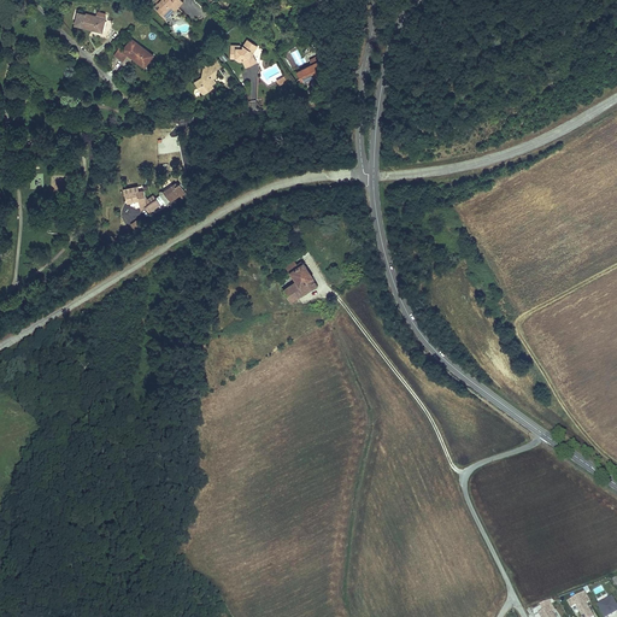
[(165,0),(164,1),(163,0),(158,6),(162,10),(157,13),(163,18),(170,11),(171,12),(176,7),(177,9),(182,4),(178,0),(165,0)]
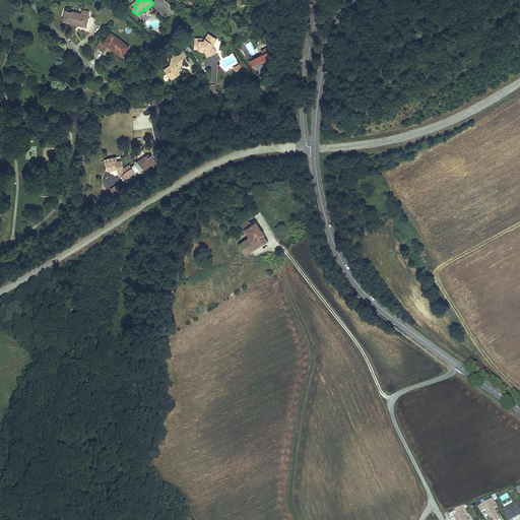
[(143,9),(137,15),(139,18),(149,7),(148,6),(144,10),(143,9)]
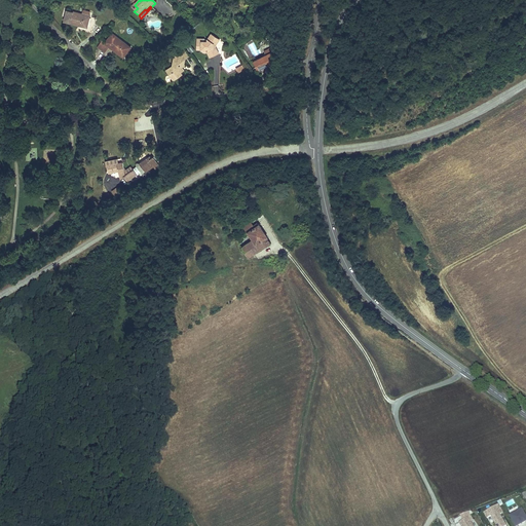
[(71,11),(69,22),(85,26),(84,30),(91,31),(95,16),(87,14),(88,10),(81,8),(80,13),(71,11)]
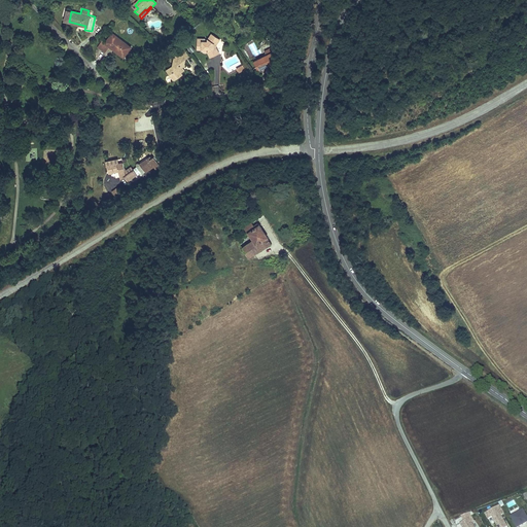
[(276,41),(271,29),(266,32),(271,43),(276,41)]
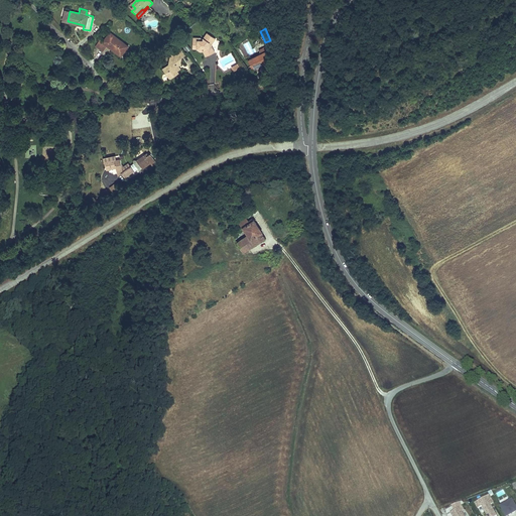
[(102,41),(110,46),(111,45),(119,52),(122,48),(124,49),(127,45),(109,31),(102,41)]
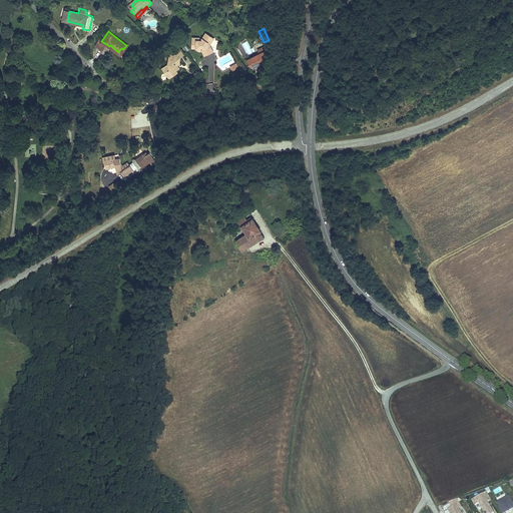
[(197,41),(187,39),(186,47),(191,48),(194,51),(199,52),(202,57),(208,54),(205,49),(208,47),(207,46),(211,40),(203,34),(198,41),(197,41)]
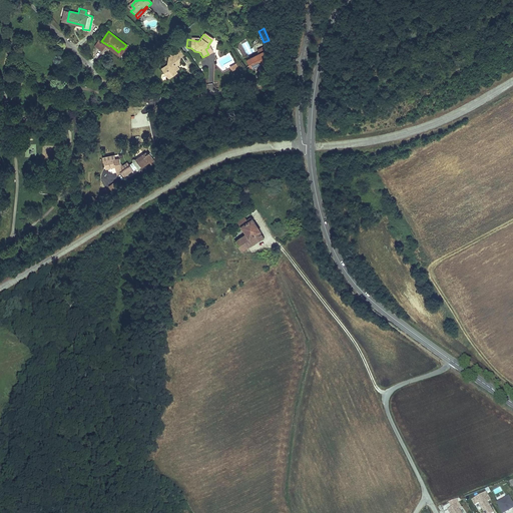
[(110,45),(109,46),(119,54),(123,49),(121,48),(118,52),(110,45)]
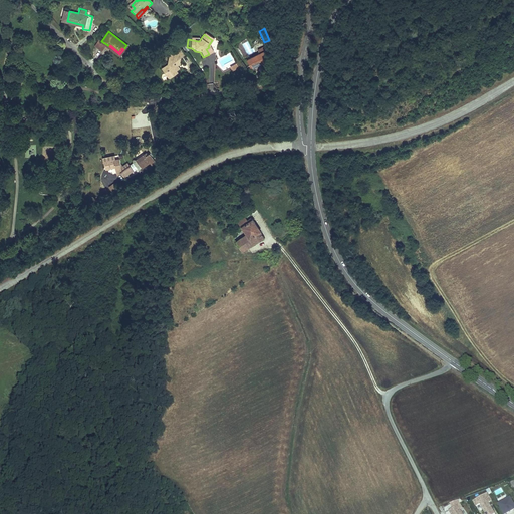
[(162,69),(169,79),(177,73),(175,70),(178,68),(176,66),(179,64),(178,63),(180,56),(179,56),(171,53),(168,55),(167,65),(162,69)]
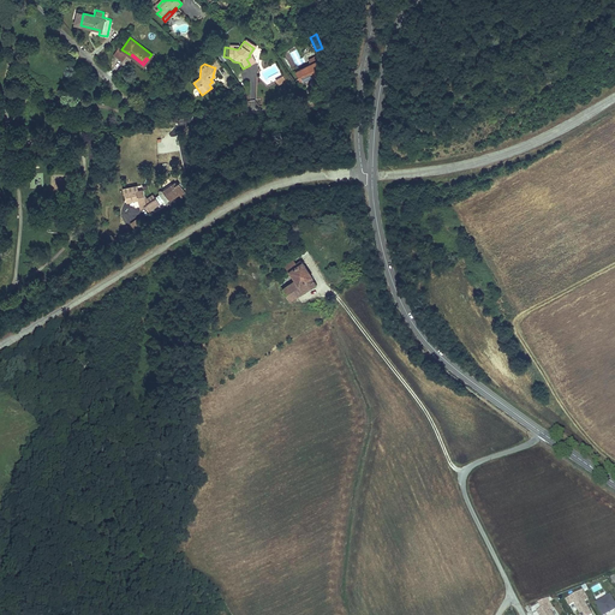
[(276,82),(279,85),(285,83),(276,64),(260,72),(266,87),(276,82)]
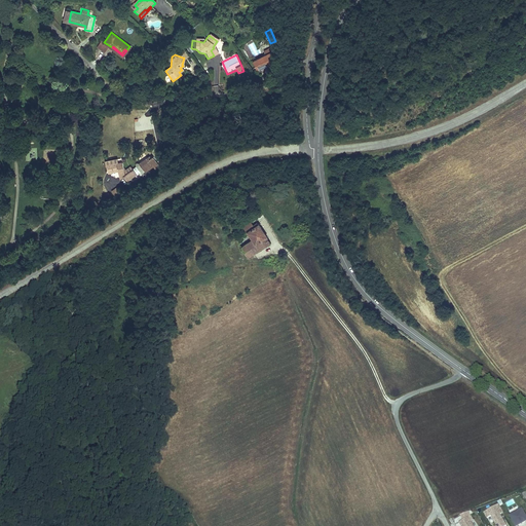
[(266,59),(253,65),(256,73),(275,66),(271,57),(266,59)]
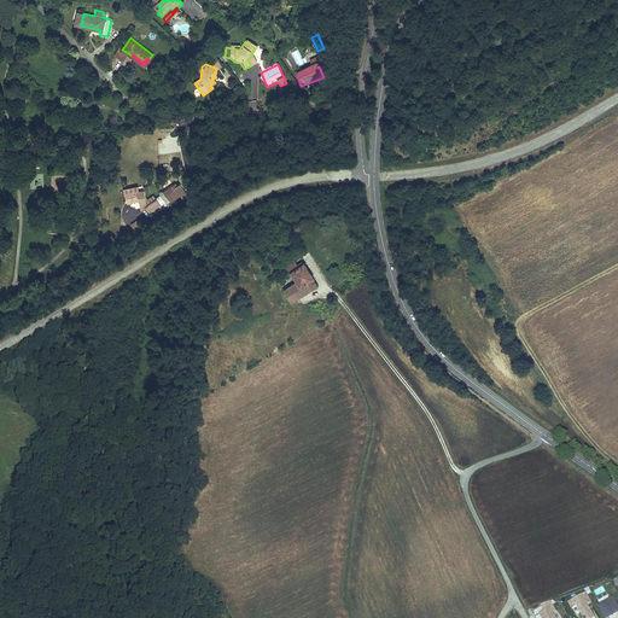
[(159,198),(164,207),(184,193),(179,186),(176,187),(174,185),(163,193),(158,192),(159,198)]
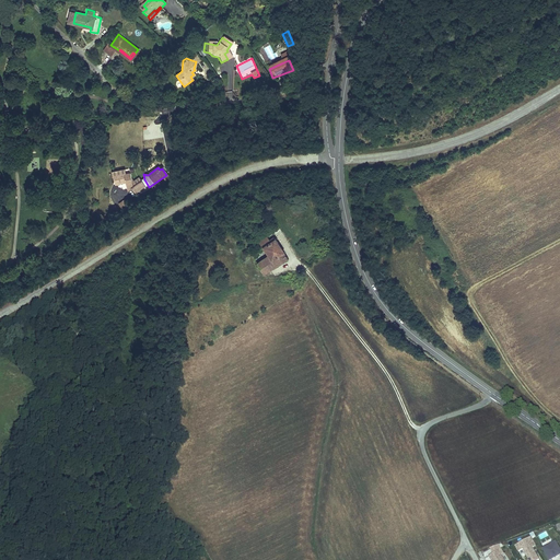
[(124,173),(112,175),(113,185),(125,183),(124,173)]
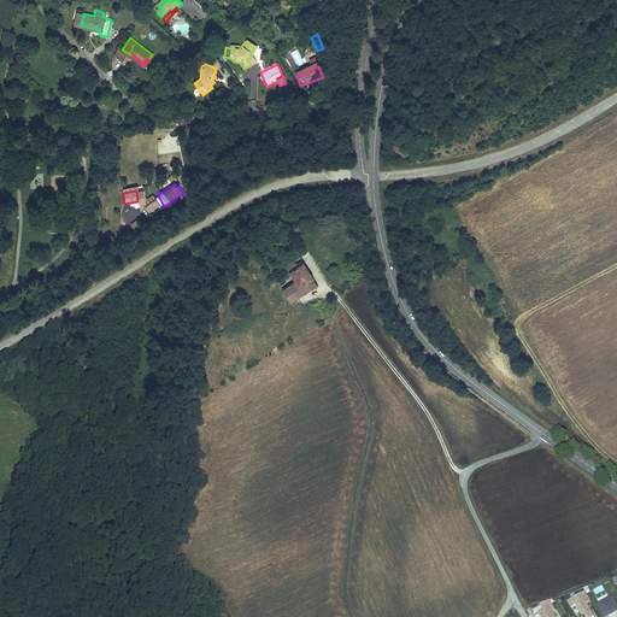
[(154,201),(142,209),(147,215),(158,206),(154,201)]
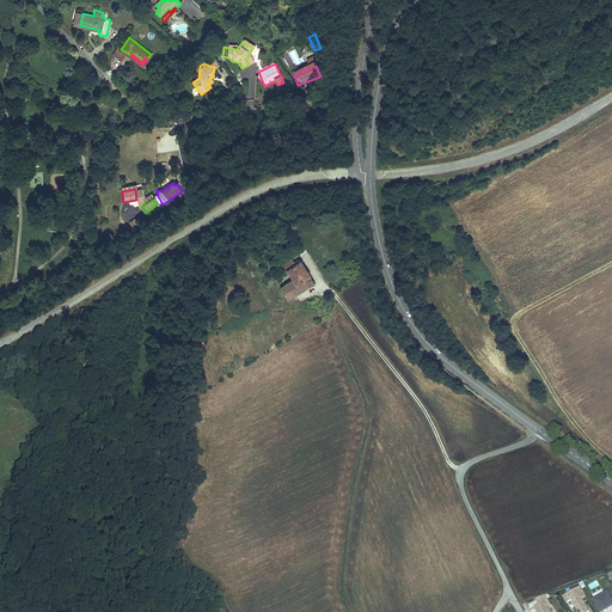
[(130,225),(135,232),(141,228),(136,221),(130,225)]
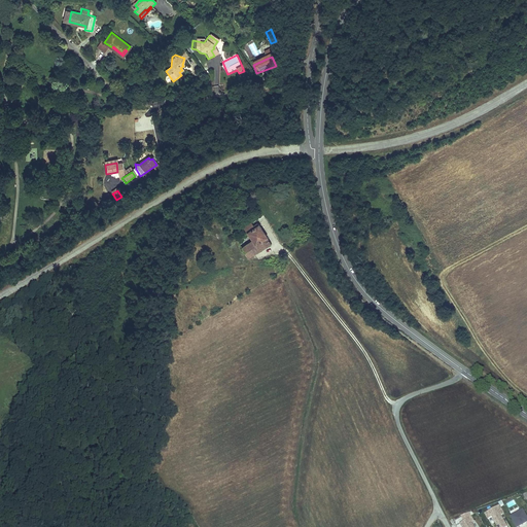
[(252,242),(247,245),(254,255),(271,244),(267,238),(265,240),(258,231),(261,230),(259,225),(247,234),(252,242)]
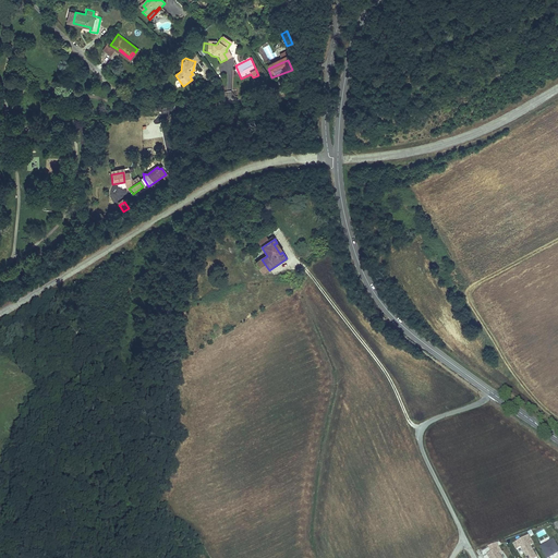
[(269,270),(262,259),(255,264),(262,274),(269,270)]
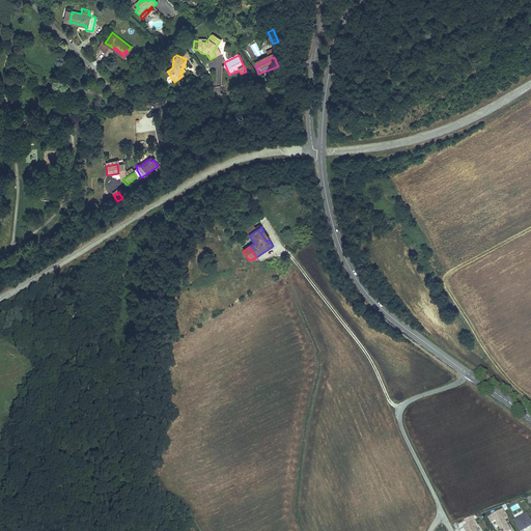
[(495,521),(500,530),(510,530),(505,520),(508,518),(503,509),(500,510),(493,514),(488,516),(492,523),(495,521)]
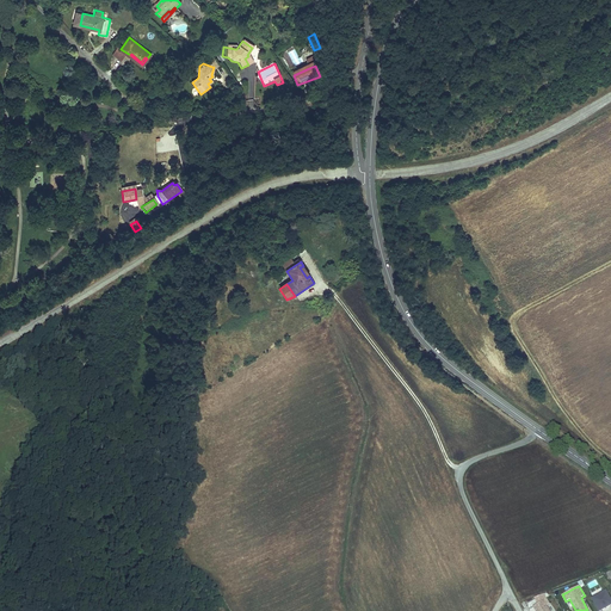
[(610,599),(606,591),(591,599),(598,610),(600,610),(610,605),(610,599)]
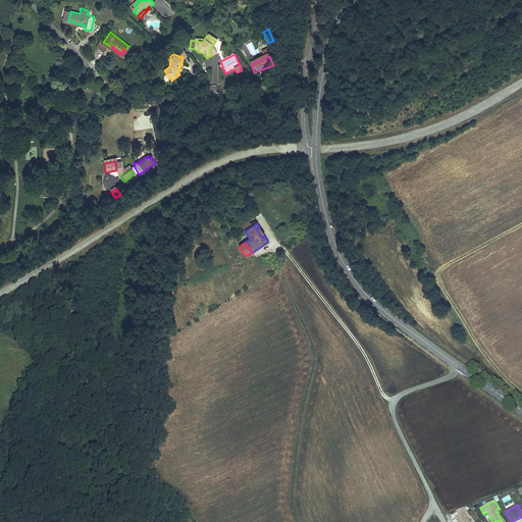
[(469,521),(465,513),(455,518),(457,521),(469,521)]
